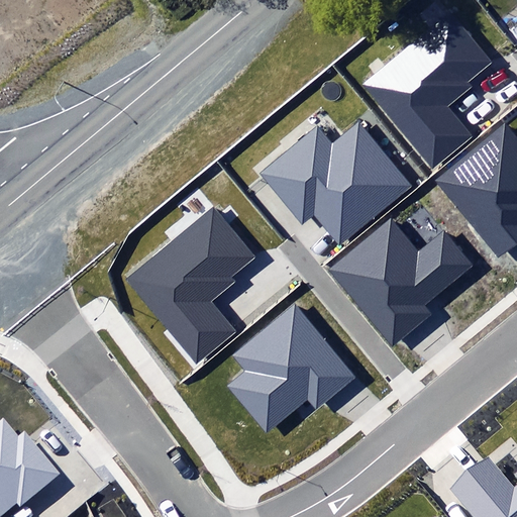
[(362,84),(431,171),(475,136),(447,104),(473,84),(469,80),(491,63),(451,12),(362,84)]
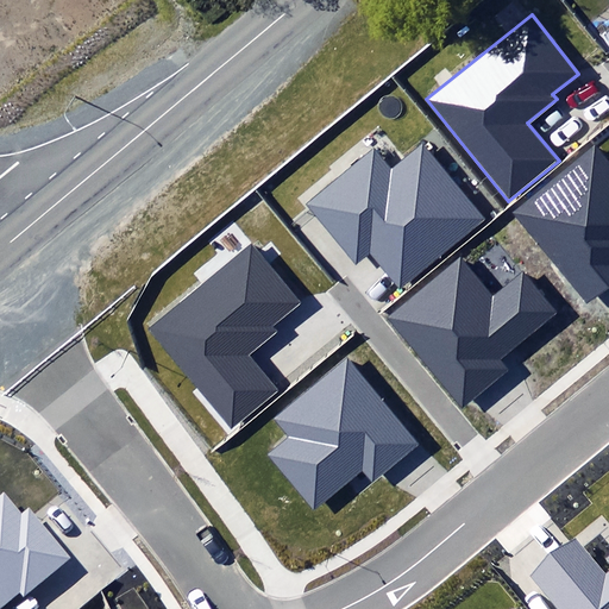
[(370,251),(400,287),(484,217),(422,142),(390,168),(374,146),(306,203),(356,263),(370,251)]
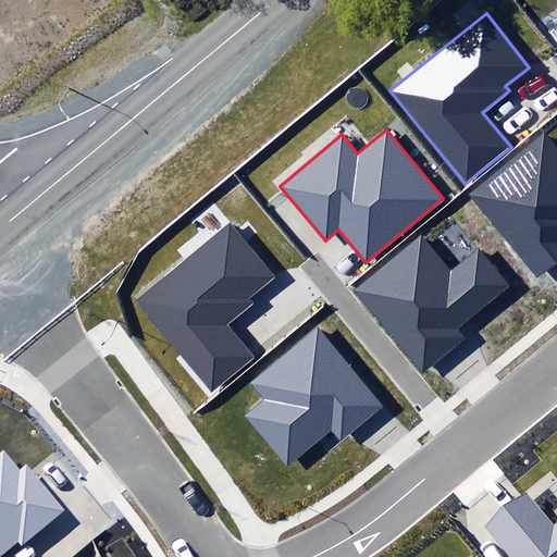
[(465,195),(534,277),(556,258),(556,146),(543,130),(465,195)]
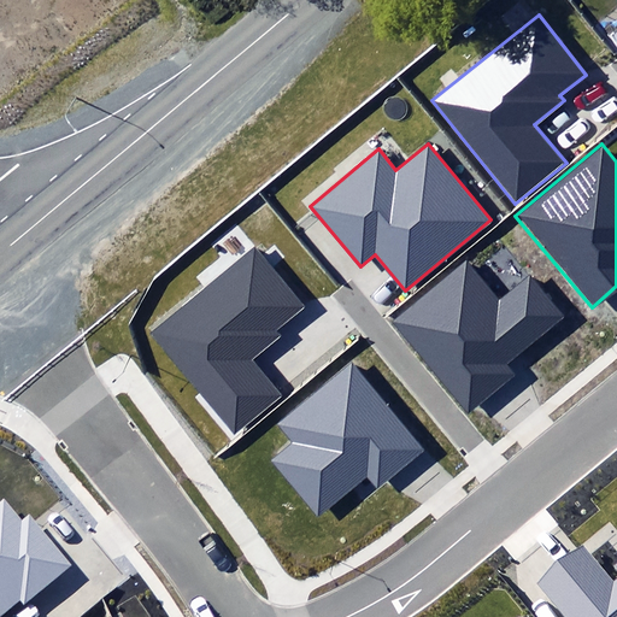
[(146,333),(233,436),(282,395),(252,359),(278,338),(274,330),(304,305),(253,244),(146,333)]
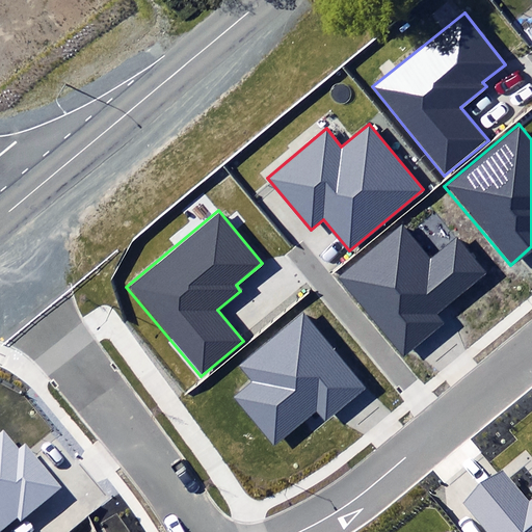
[(429,259),(402,227),(339,280),(404,356),(444,324),(436,316),(487,273),(456,236),(429,259)]
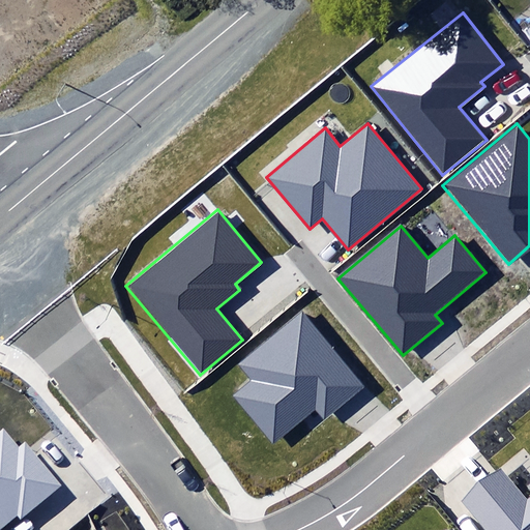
[(236,395),(275,443),(315,412),(324,423),(366,389),(302,312),(238,364),(253,381),(236,395)]
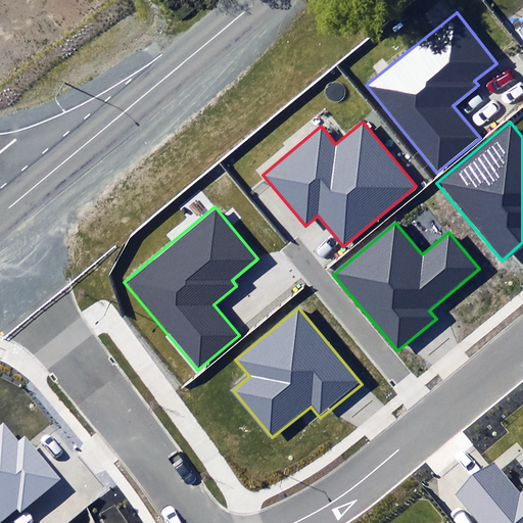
[(0,522),(0,521),(15,509),(19,513),(62,478),(26,434),(17,441),(3,424),(0,425),(0,522)]
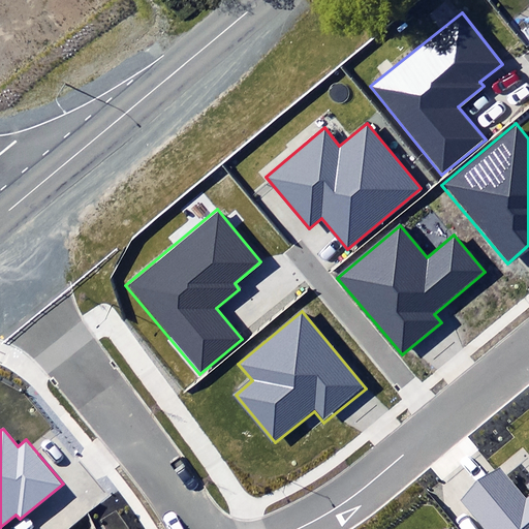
[(459,500),(483,528),(528,528),(528,498),(527,501),(498,467),(459,500)]
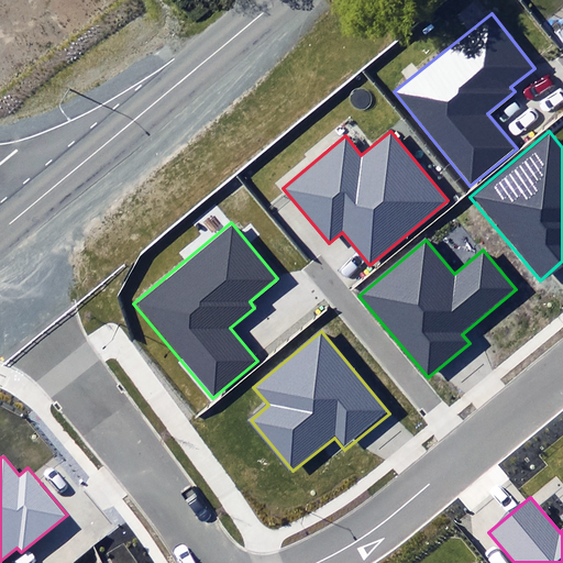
All buildings are outlined.
